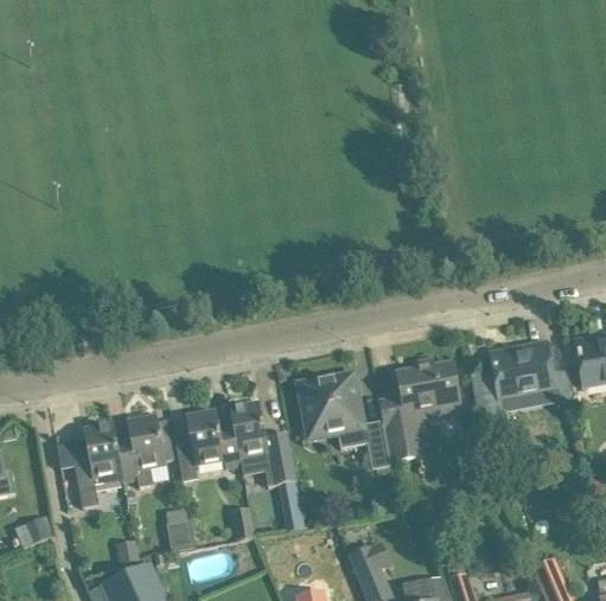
[(605,340),(576,346),(575,339),(574,339),(579,363),(584,387),(605,382),(605,340)]
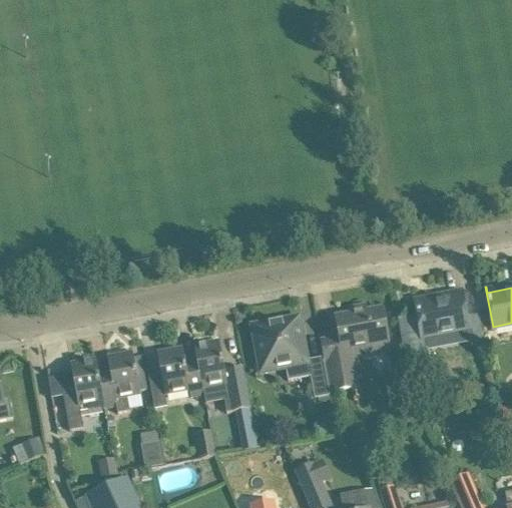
[(416,302),(415,296),(414,297),(421,337),(468,328),(461,288),(444,291),(445,297),(416,302)]
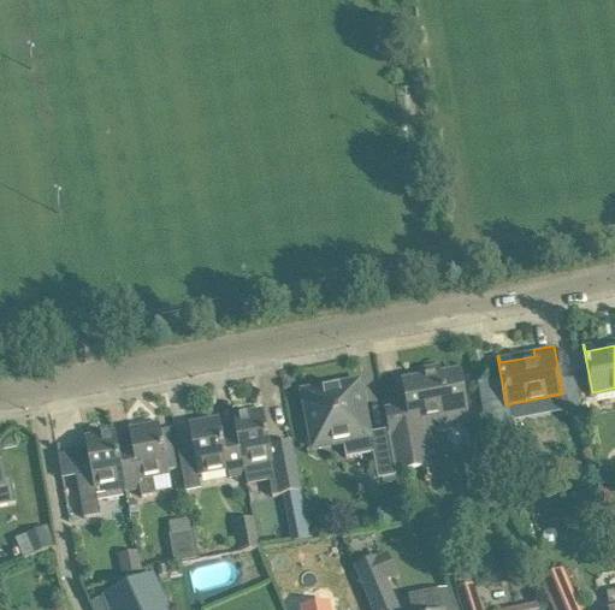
[(419,373),(402,377),(406,400),(385,403),(389,427),(397,468),(431,462),(424,426),(468,418),(459,366),(439,369),(438,361),(418,366),(419,373)]
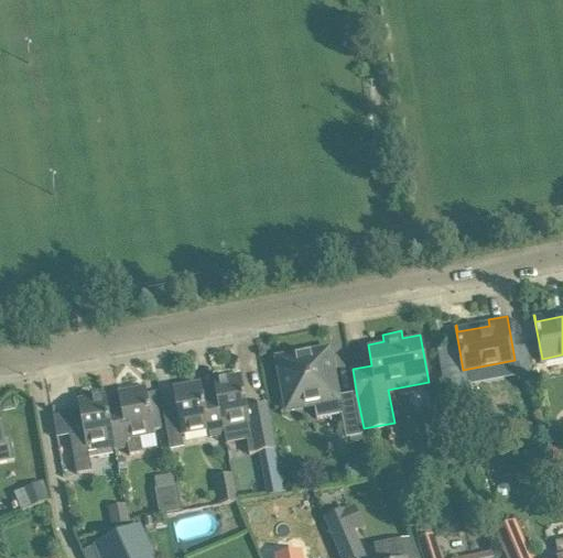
[(309,353),(282,359),(284,365),(287,381),(289,391),(293,390),(299,394),(299,398),(312,396),(315,411),(315,415),(334,411),(339,409),(338,405),(343,404),(342,397),(336,393),(331,394),(325,367),(332,364),(331,357),(326,353),(324,357),(317,353),(321,349),(316,347),(307,348),(309,353)]
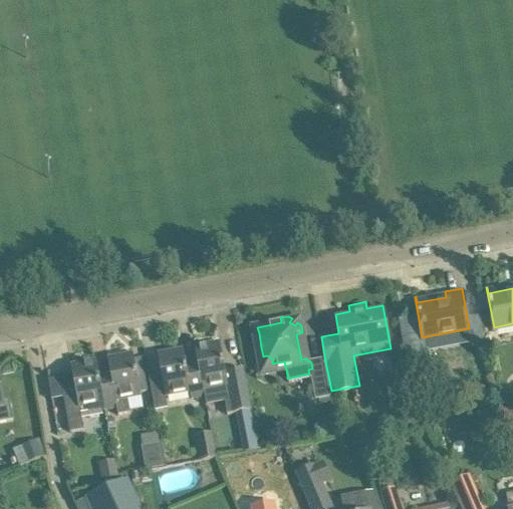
[(219,339),(194,344),(195,350),(198,363),(197,363),(202,388),(204,388),(205,393),(206,402),(225,399),(227,411),(250,407),(242,364),(225,368),(223,362),(221,351),(219,339)]
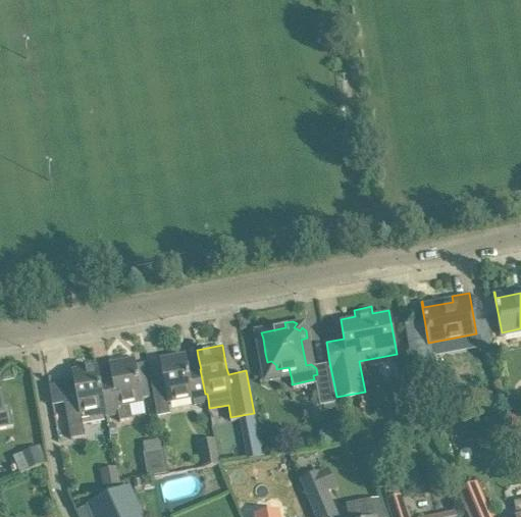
[(185,352),(159,357),(160,363),(163,378),(167,401),(191,397),(192,402),(208,399),(207,394),(205,394),(200,369),(189,371),(185,352)]
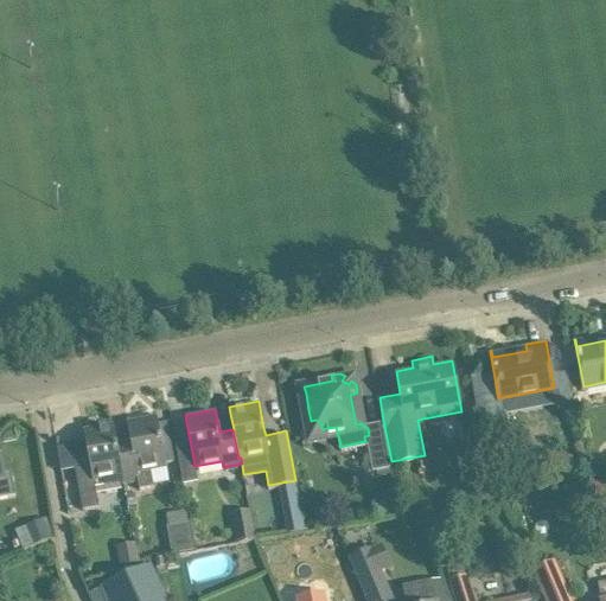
[(131,442),(116,445),(120,473),(121,478),(121,479),(136,477),(139,485),(153,483),(150,467),(166,465),(165,459),(173,458),(170,439),(161,441),(158,420),(157,414),(126,420),(127,422),(128,429),(131,442)]
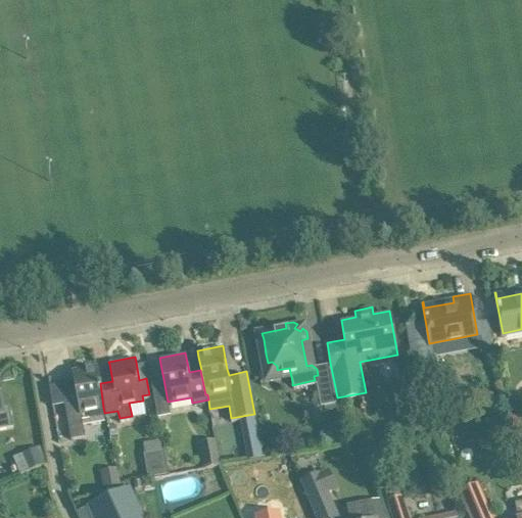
[(77,398),(63,401),(70,436),(84,433),(80,412),(88,410),(89,415),(104,412),(103,408),(100,383),(97,366),(97,364),(72,369),(73,376),(77,398)]
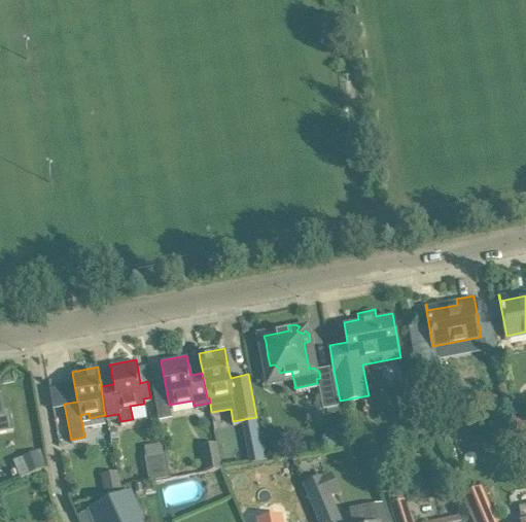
[(320,378),(316,379),(317,383),(321,407),(338,404),(331,376),(320,378)]
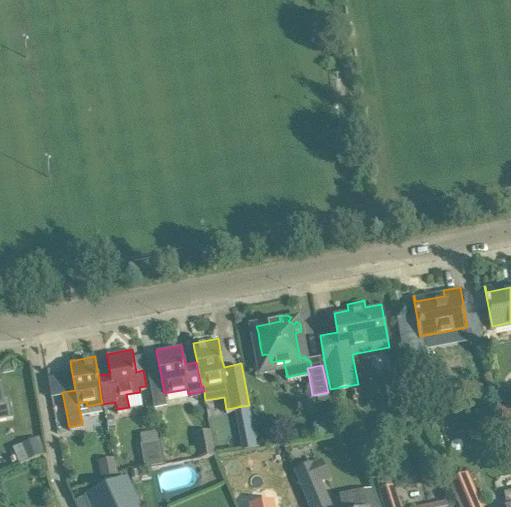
[(0,417),(12,415),(8,394),(2,395),(0,384),(0,417)]
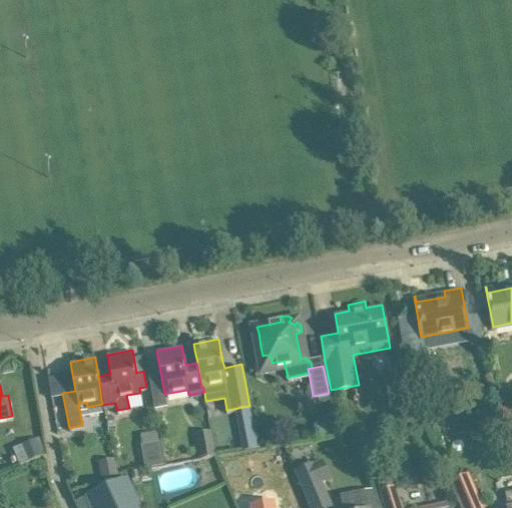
[(334,420),(327,416),(319,428),(326,432),(334,420)]
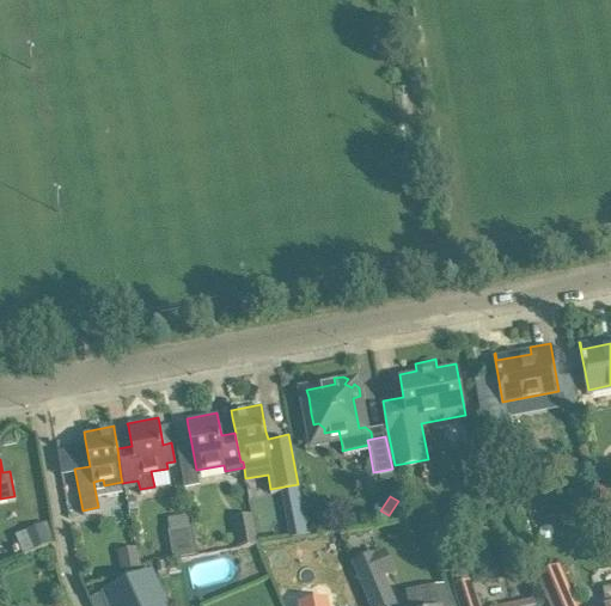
[(238,545),(257,542),(251,509),(232,514),(238,545)]
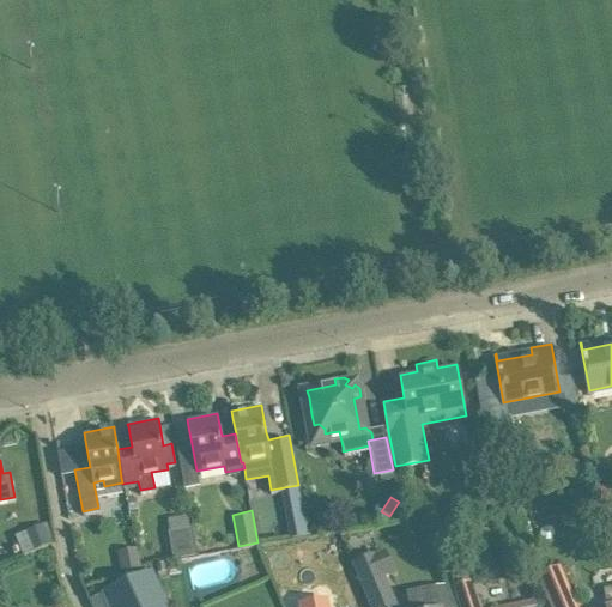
[(31,524),(40,544),(54,539),(46,520),(31,524)]
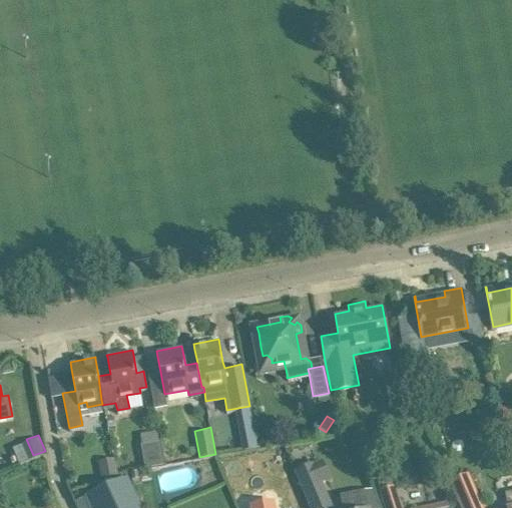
[(150,465),(166,462),(161,439),(145,442),(150,465)]
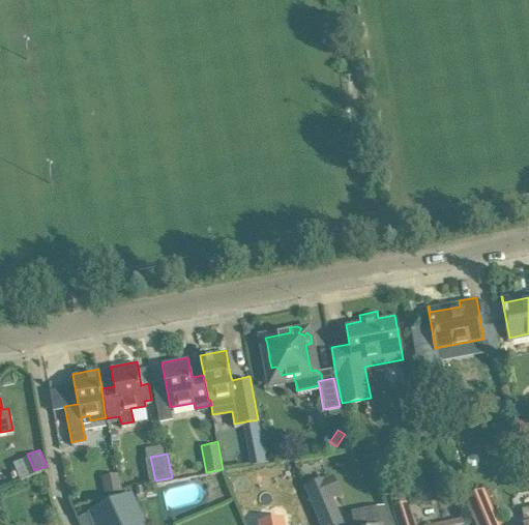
[(105,495),(121,493),(118,471),(100,474),(105,495)]
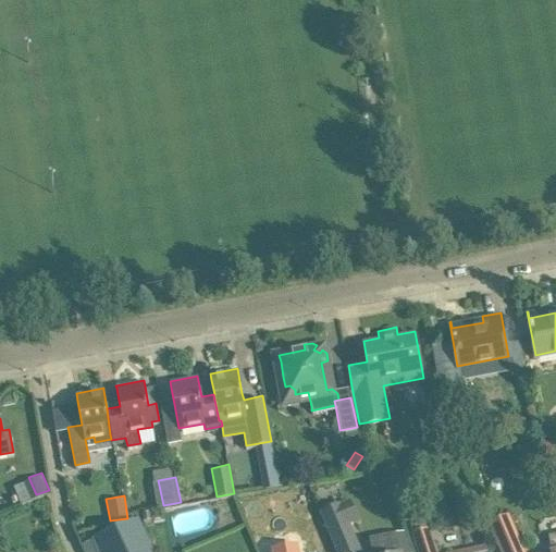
[(348,499),(321,510),(329,528),(337,551),(347,551),(359,548),(348,522),(357,517),(348,499)]
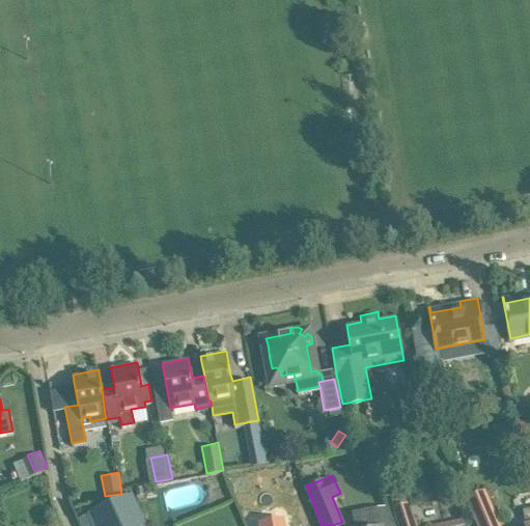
[(484,487),(465,496),(477,523),(497,515),(484,487)]
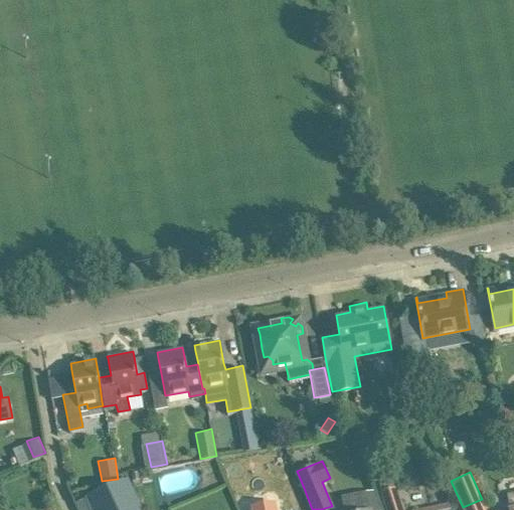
[(141,509),(126,477),(84,496),(91,509),(141,509)]
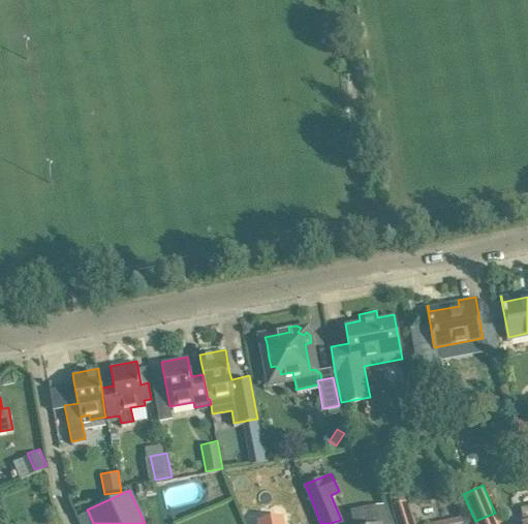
[(415,523),(404,490),(389,496),(392,503),(391,503),(397,523),(415,523)]
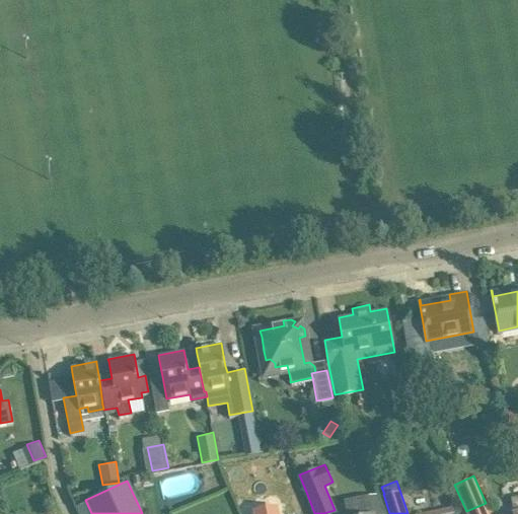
[(272,513),(271,507),(267,508),(265,499),(243,504),(244,513),(272,513)]
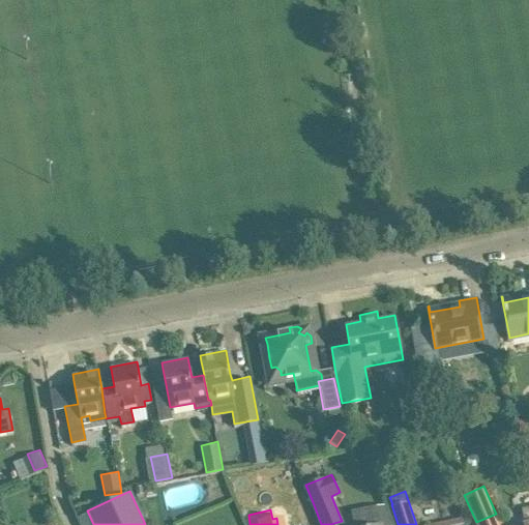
[(395,524),(392,509),(366,515),(369,524),(395,524)]
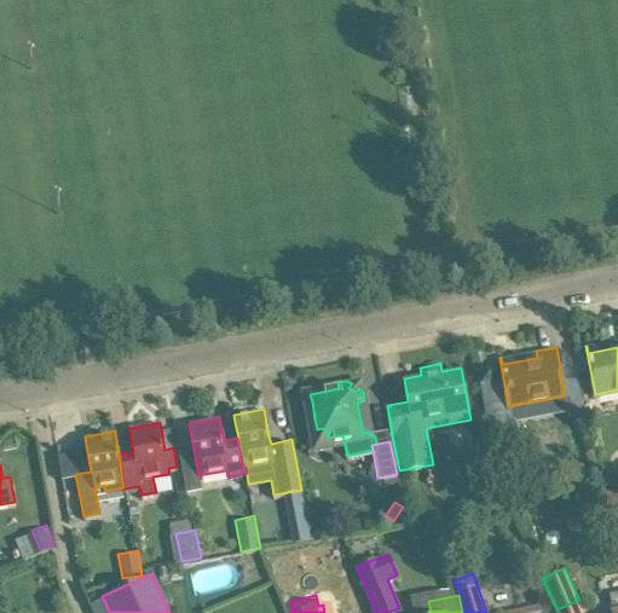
[(542,612),(539,602),(495,612),(494,612),(542,612)]
